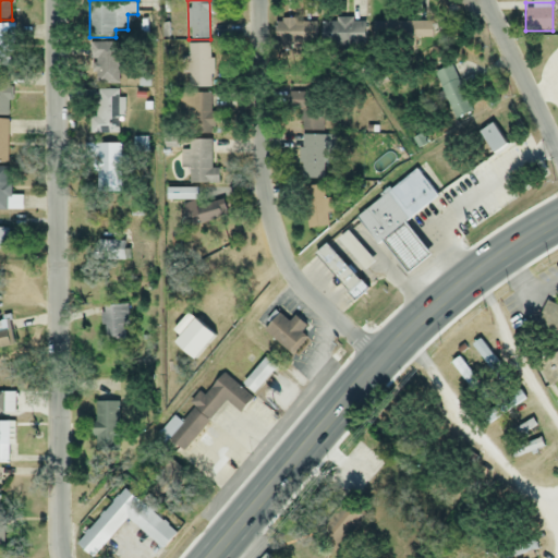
[(292,51),(292,44),(316,44),(316,22),(279,21),(279,50),(292,51)]
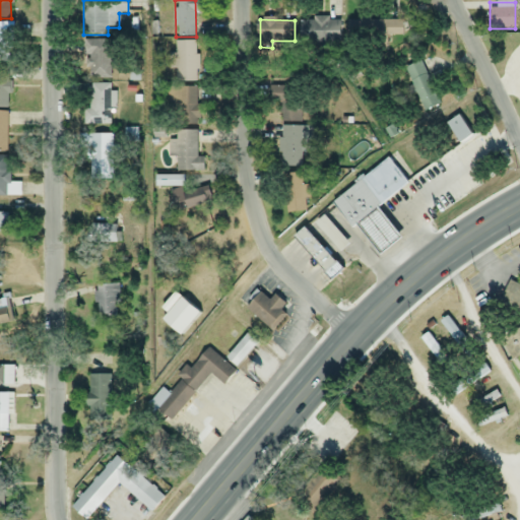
[(340,19),(300,19),(300,46),(340,46),(340,19)]
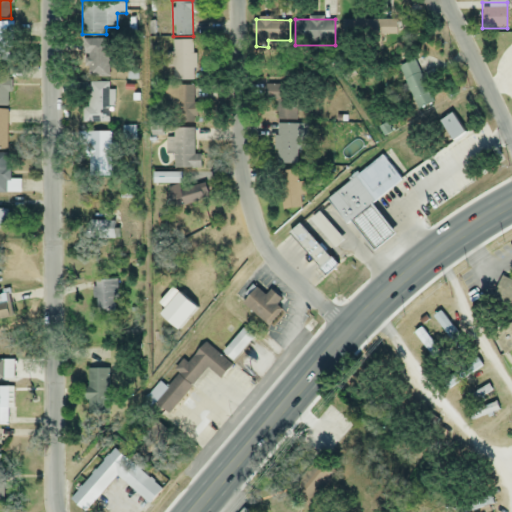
[(397,38),(397,19),(342,20),(343,38),(397,38)]
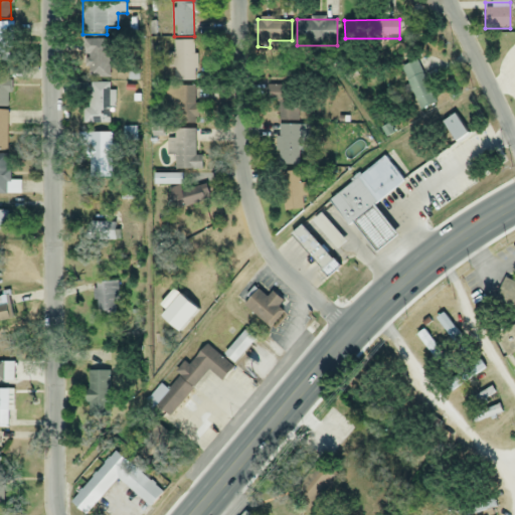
[(0,23),(0,57),(13,57),(13,24),(0,23)]
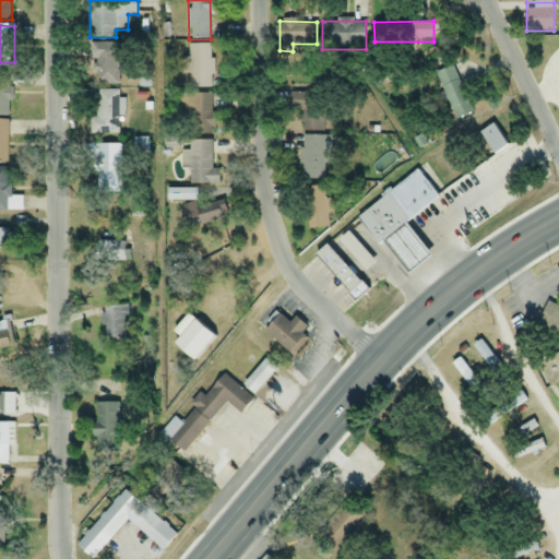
[(119,85),(119,44),(90,44),(90,61),(96,61),(96,85),(119,85)]
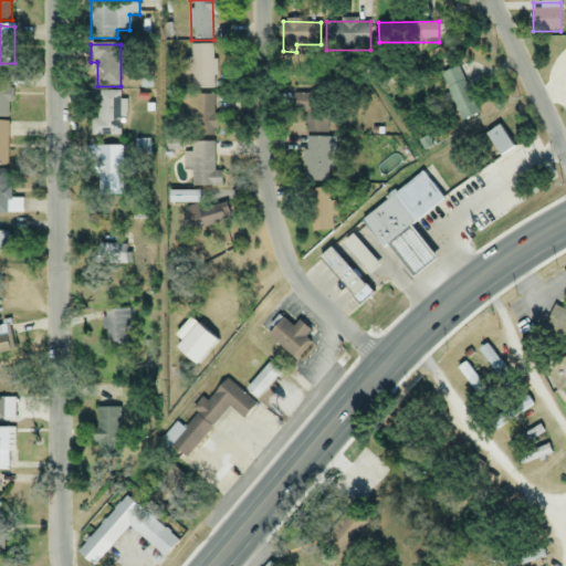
[(191,45),(191,90),(216,90),(216,45),(191,45)]
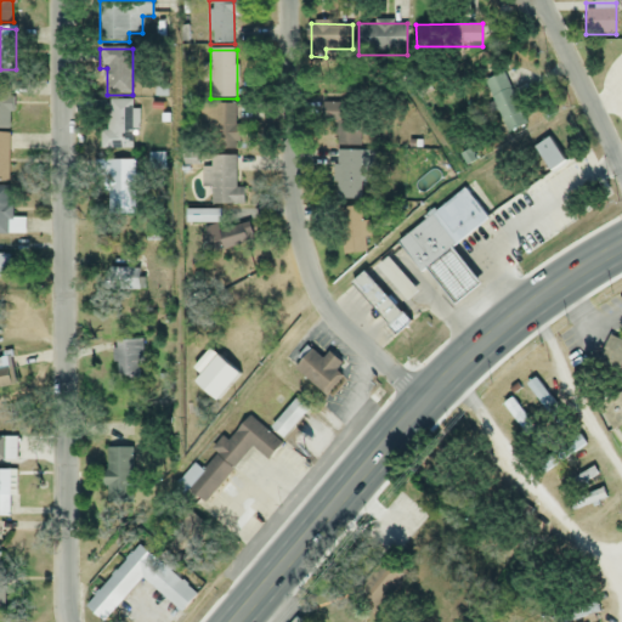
[(485,82),(505,134),(526,126),(504,73),(485,82)]
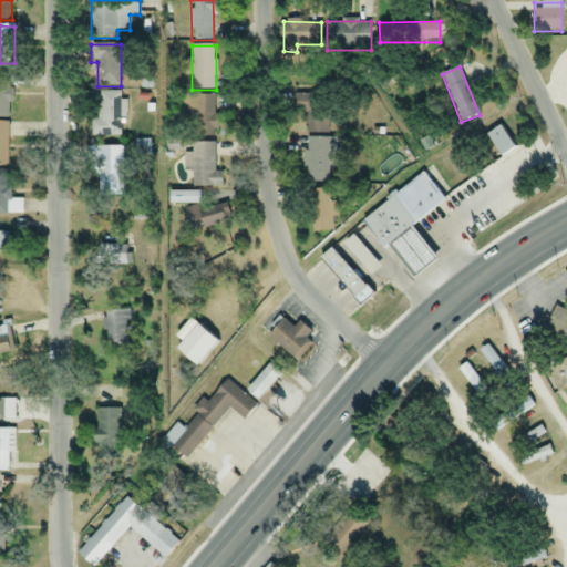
[(0,119),(11,119),(11,84),(0,83),(0,119)]
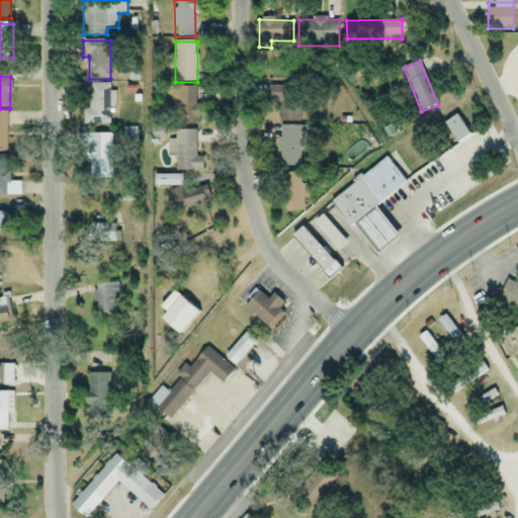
[(91,85),(91,125),(113,125),(113,85),(91,85)]
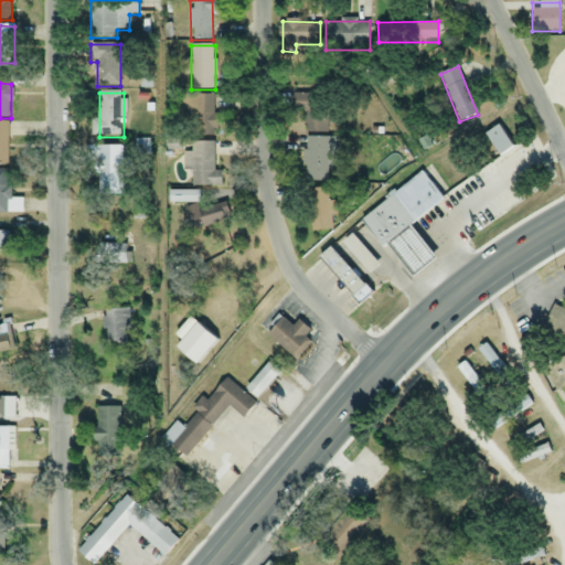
[(329,134),(329,95),(305,95),(305,134),(329,134)]
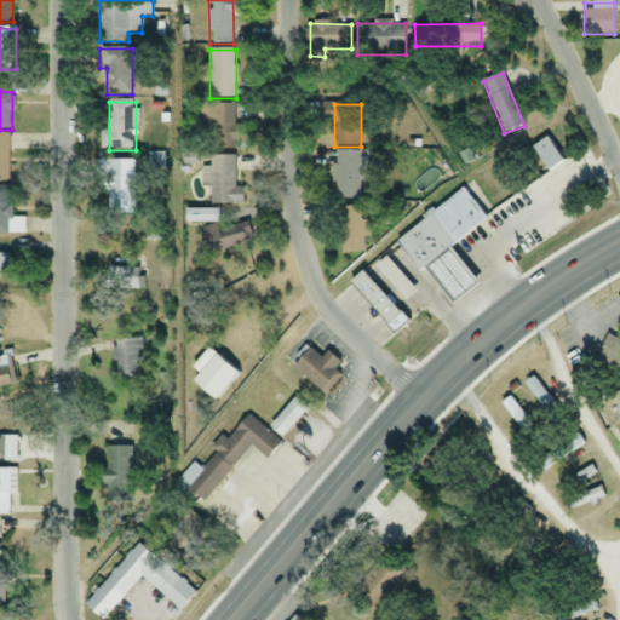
[(201,132),(210,132),(210,149),(237,149),(237,105),(201,105),(201,132)]
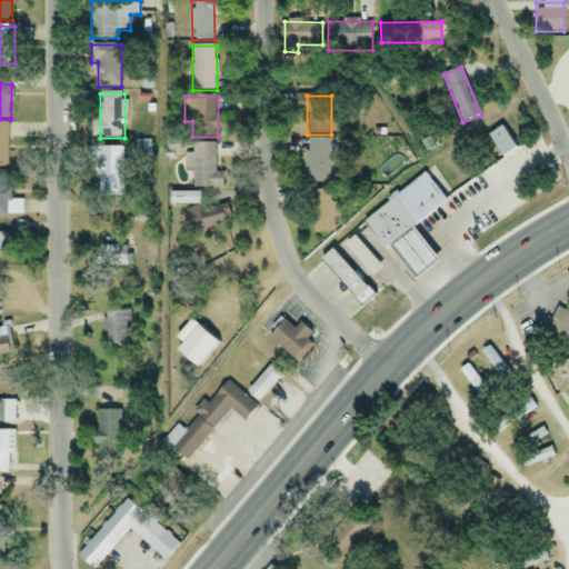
[(501,161),(516,152),(502,127),(487,135),(501,161)]
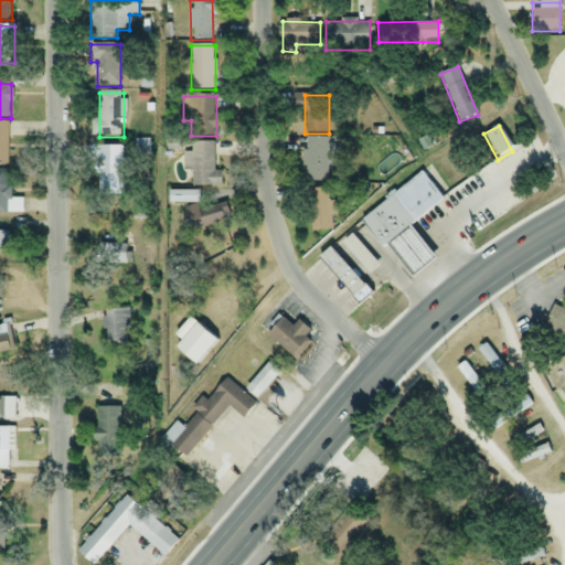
[(339,139),(305,139),(305,182),(329,182),(329,158),(339,158),(339,139)]
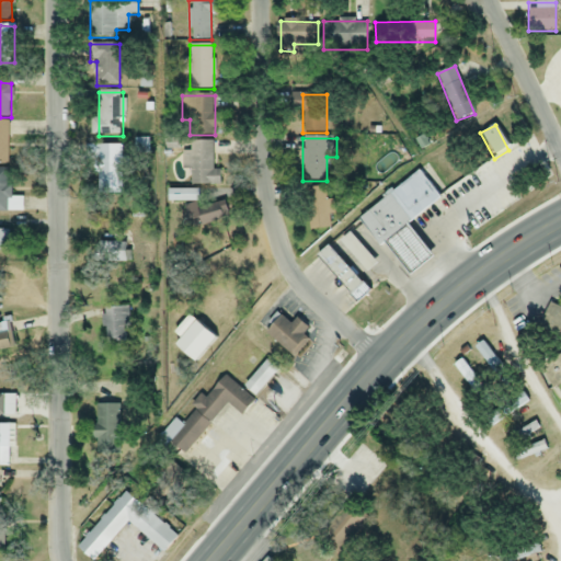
[(219,170),(213,170),(213,141),(189,141),(189,185),(219,185),(219,170)]
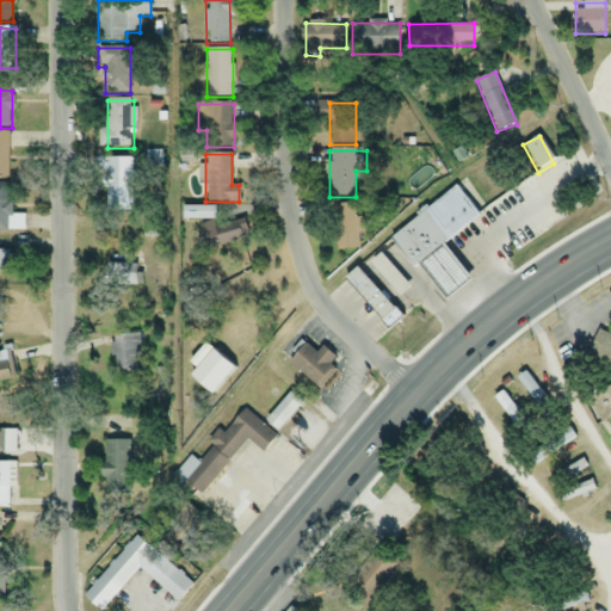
[(133,159),(107,159),(107,208),(133,208),(133,159)]
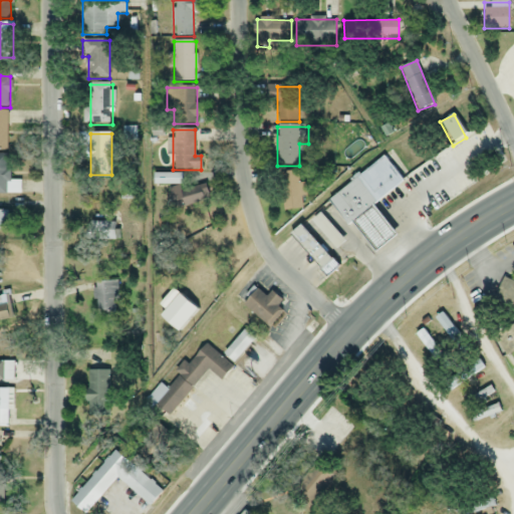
[(371,206),(403,183),(383,158),(326,200),(346,227),(351,223),(373,254),(395,238),(371,206)]
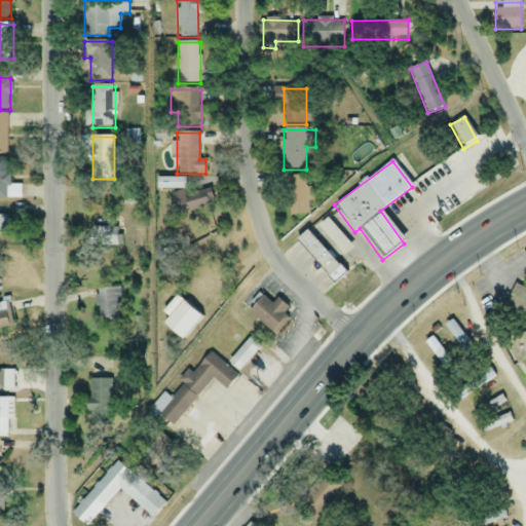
[(287,176),(288,217),(308,216),(306,175),(287,176)]
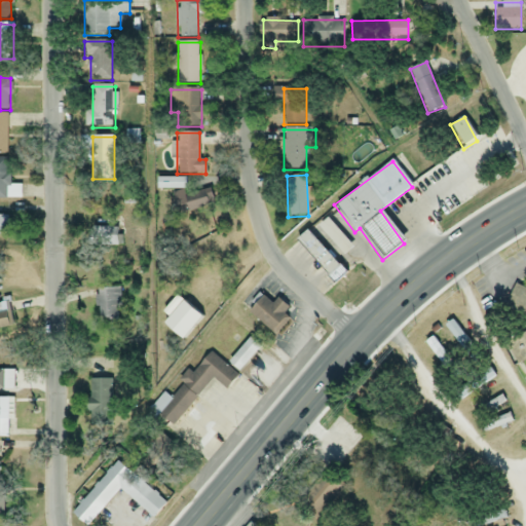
[(158,189),(172,189),(172,180),(158,180),(158,189)]
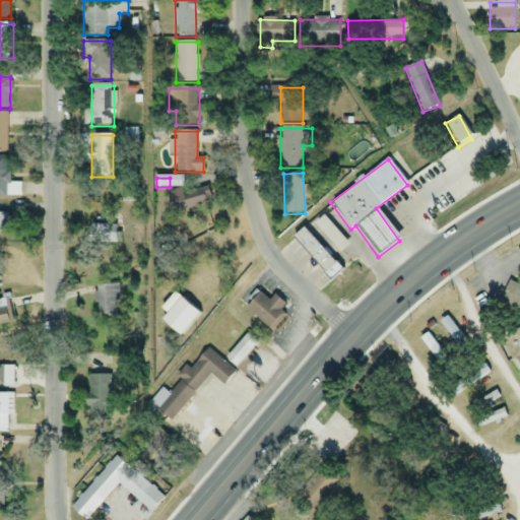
[(206,204),(203,188),(176,194),(180,211),(206,204)]
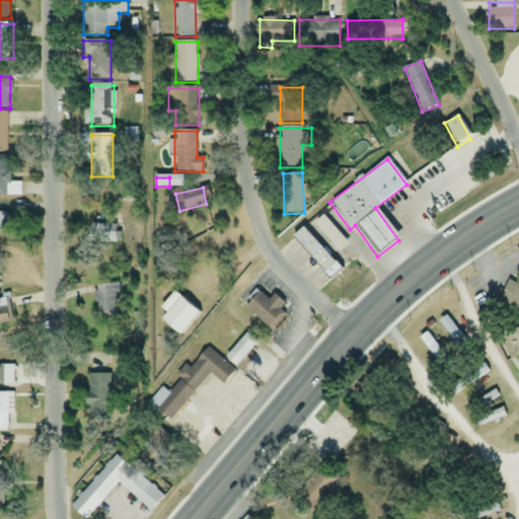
[(311,225),(338,254),(348,244),(322,216),(311,225)]
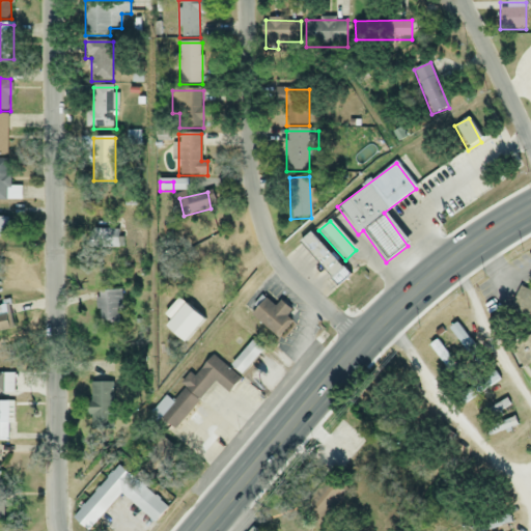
[(118,229),(101,229),(101,250),(118,250),(118,229)]
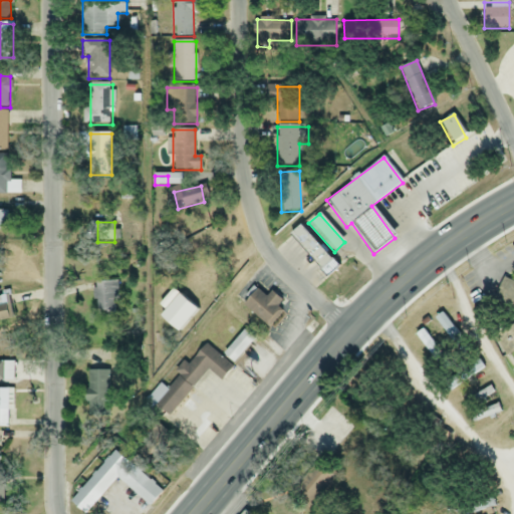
[(325,279),(337,269),(301,227),(289,236),(325,279)]
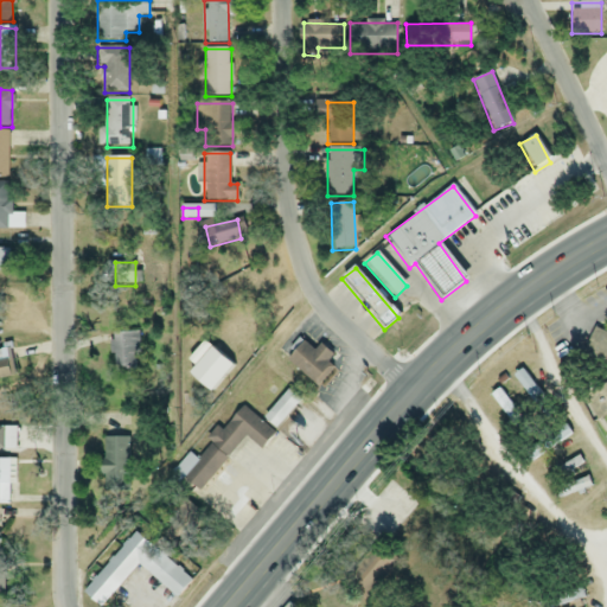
[(606,334),(606,414),(596,421),(582,397),(606,382),(606,366),(581,355),(594,328),(606,334)]
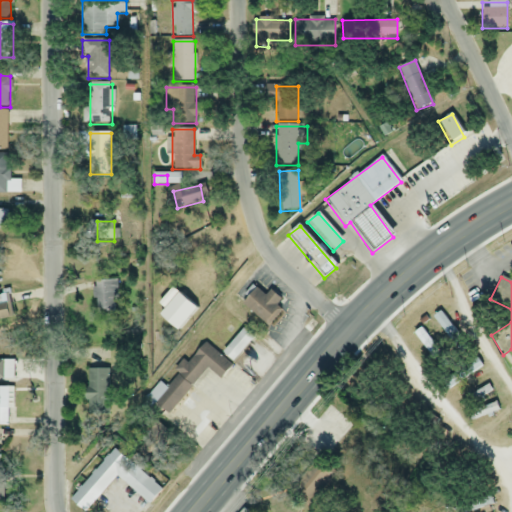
[(118,280),(94,280),(94,312),(118,312),(118,280)]
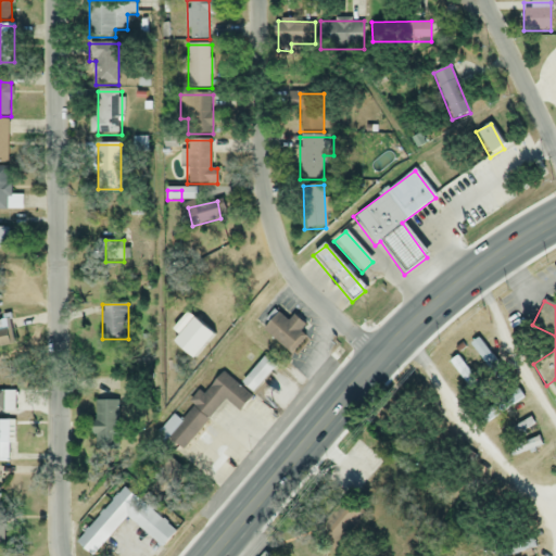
[(306,342),(297,316),(286,320),(282,313),(265,319),(279,353),(306,342)]
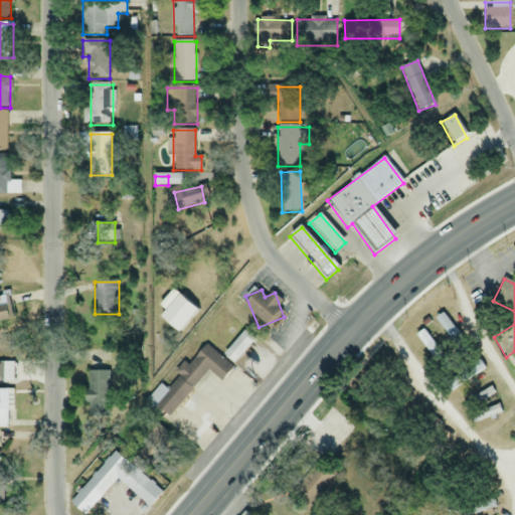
[(0,322),(13,320),(9,296),(0,297),(0,322)]
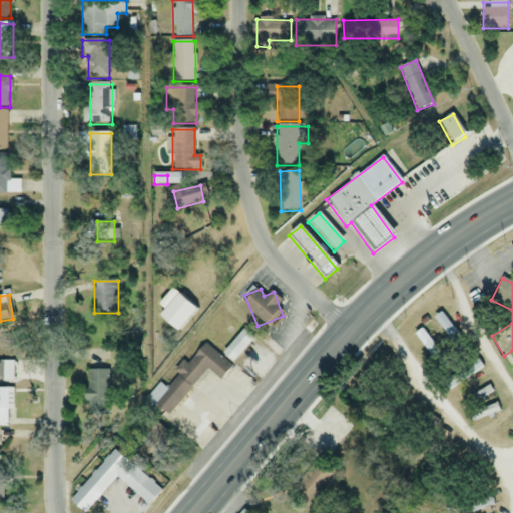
[(434,319),(452,343),(460,337),(442,313),(434,319)]
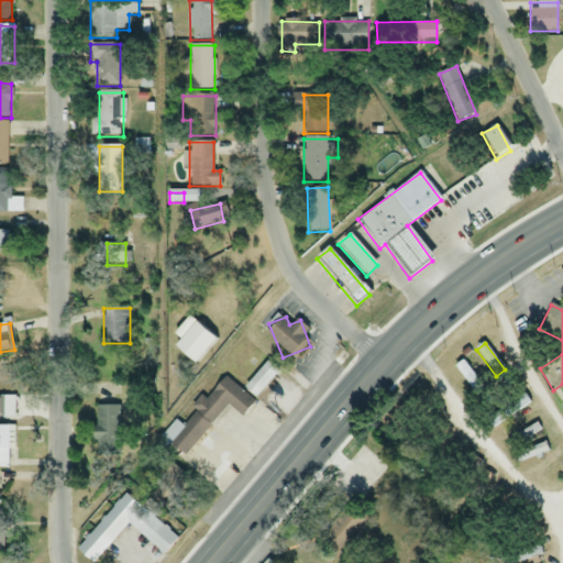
[(244,386),(254,397),(279,372),(268,361),(244,386)]
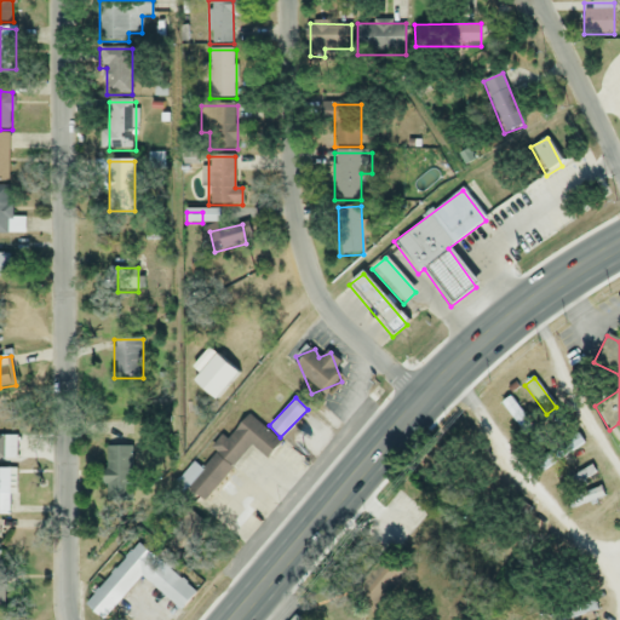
[(501,405),(523,431),(530,425),(509,399),(501,405)]
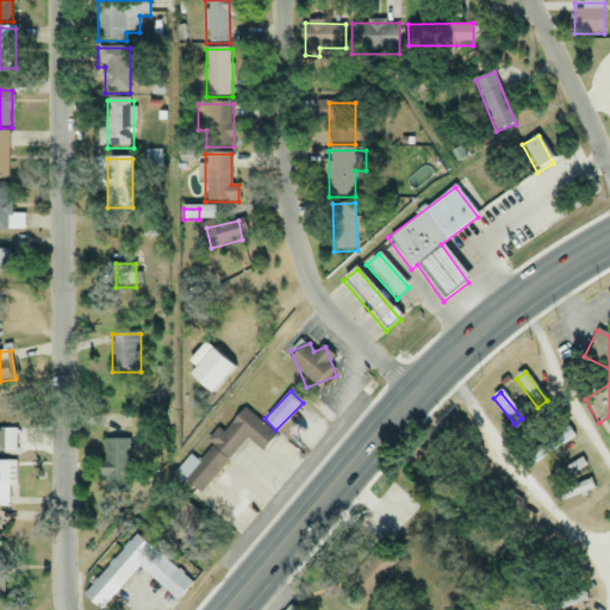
[(223,434),(217,430),(206,443),(230,461),(247,440),(263,453),(277,434),(242,408),(223,434)]
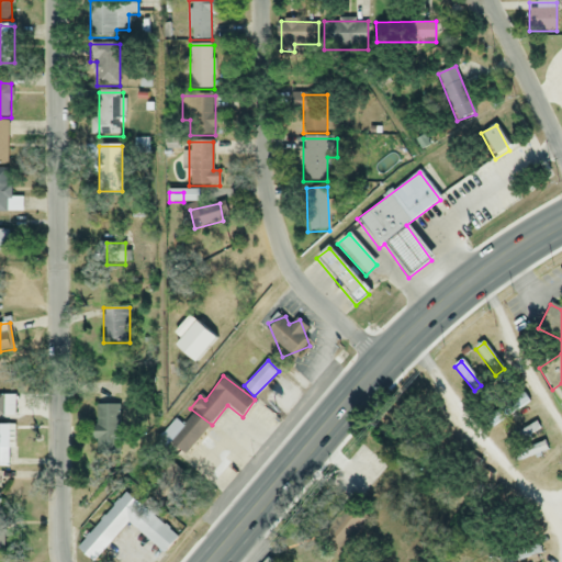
[(529,403),(521,391),(483,418),(491,429),(529,403)]
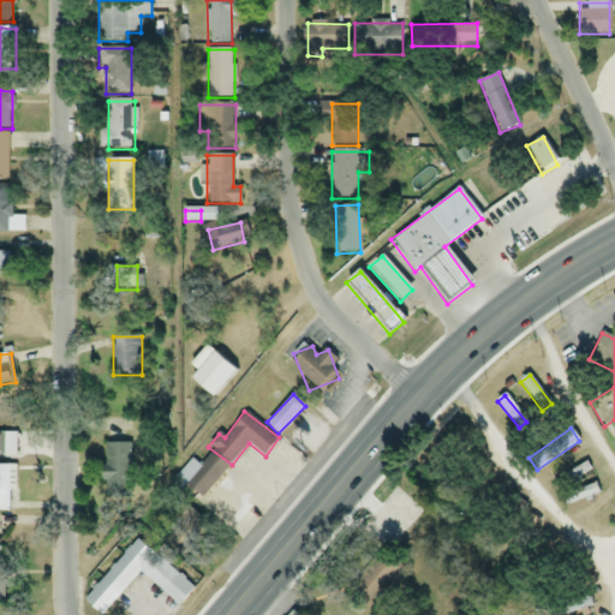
[(107,499),(132,497),(131,429),(106,430),(107,499)]
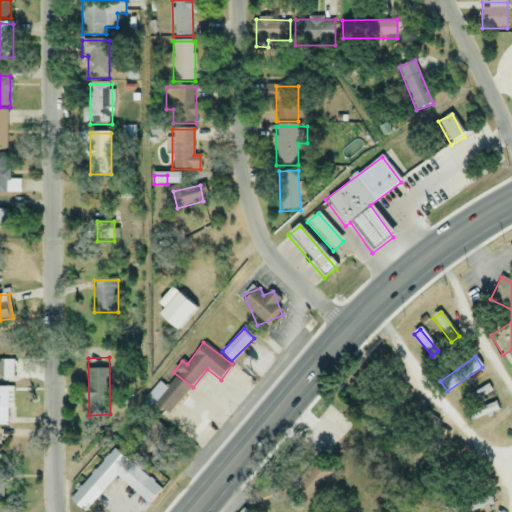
[(0,379),(15,380),(15,360),(0,359),(0,379)]
